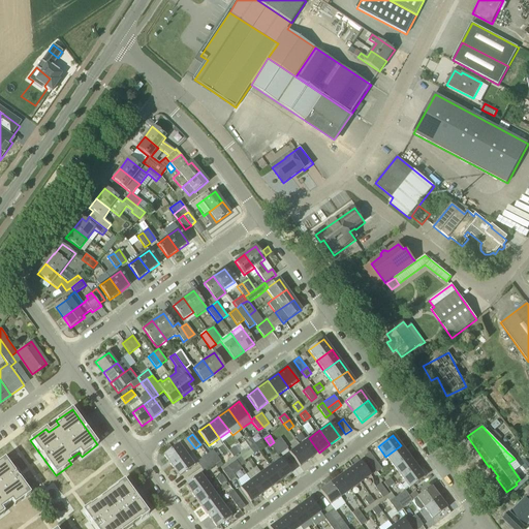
[(288,448),(280,437),(274,442),(282,453),(288,448)]
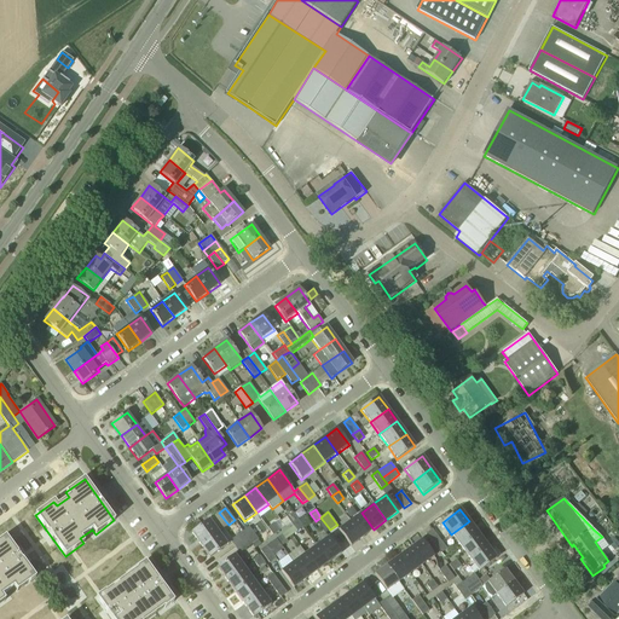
[(518,515),(519,518),(522,522),(527,519),(522,512),(518,515)]
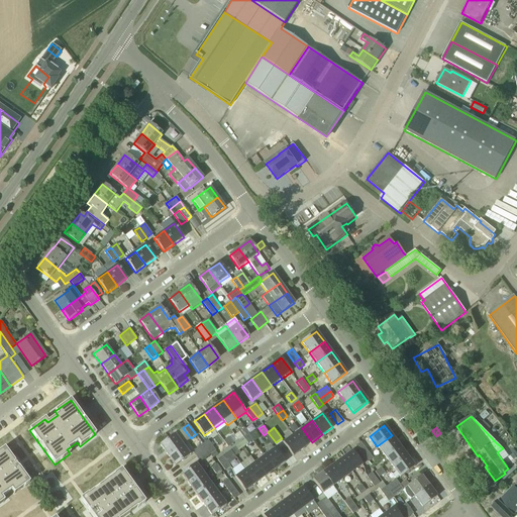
[(244,428),(239,432),(243,438),(249,434),(244,428)]
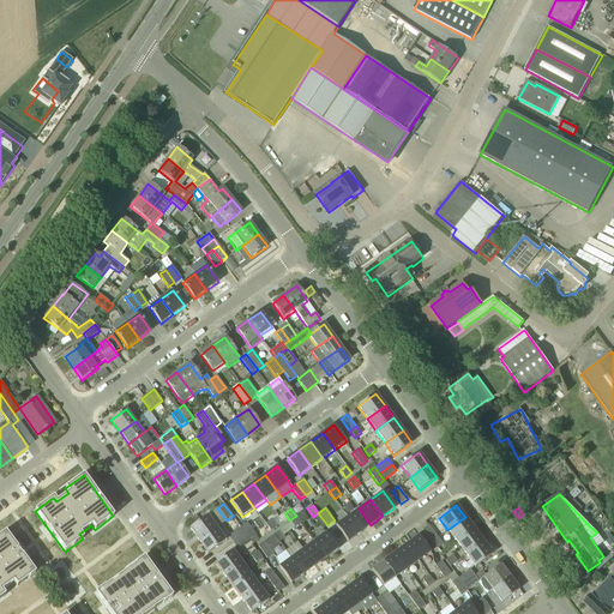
[(347,517),(360,534),(371,525),(359,509),(347,517)]
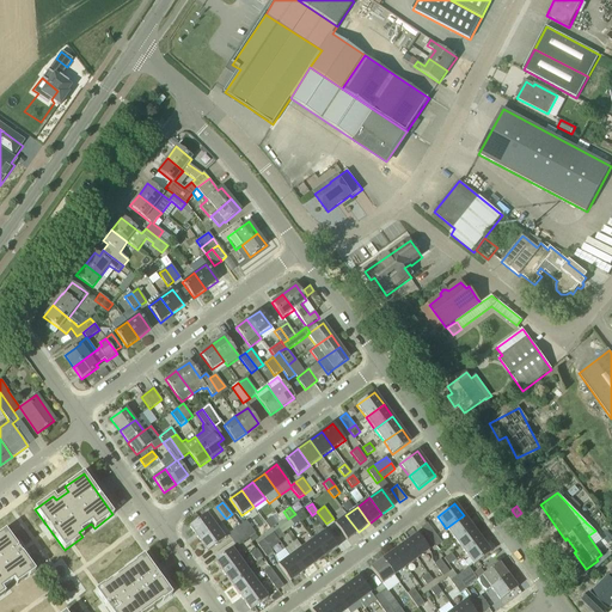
[(312,515),(320,527),(326,524),(317,512),(312,515)]
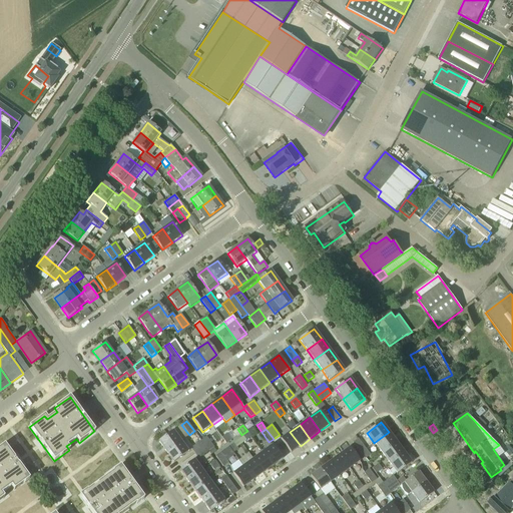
[(173,431),(158,441),(166,452),(181,441),(173,431)]
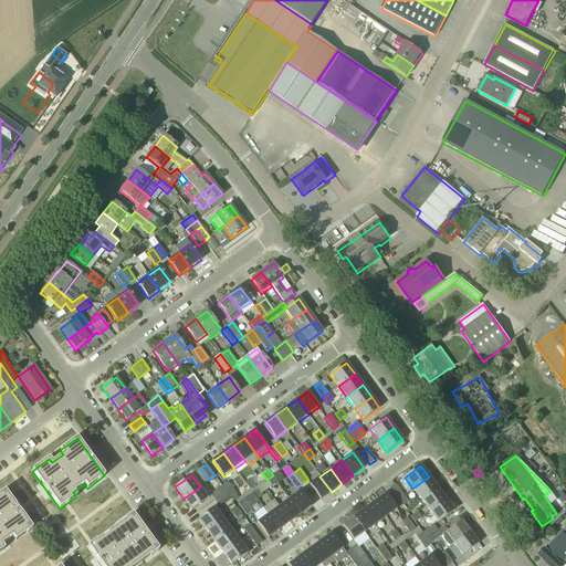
[(266,480),(268,481),(271,486),(278,482),(273,475),(266,480)]
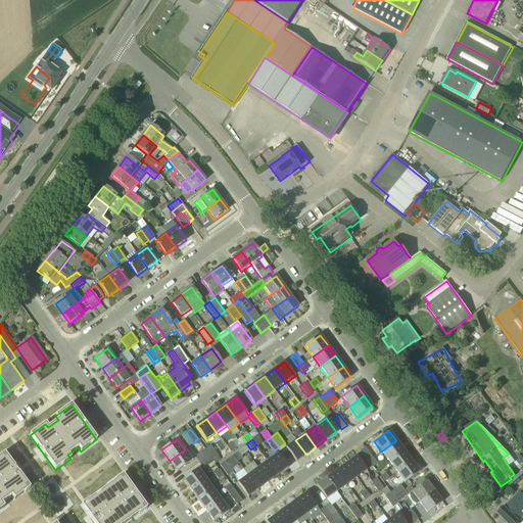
[(286,447),(296,462),(306,455),(295,440),(286,447)]
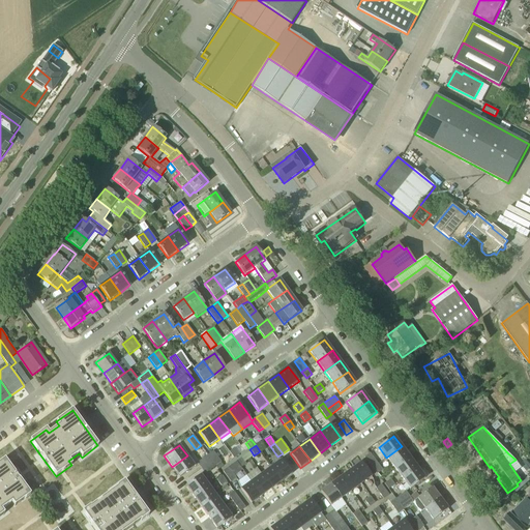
[(409,458),(402,446),(386,458),(394,468),(409,458)]
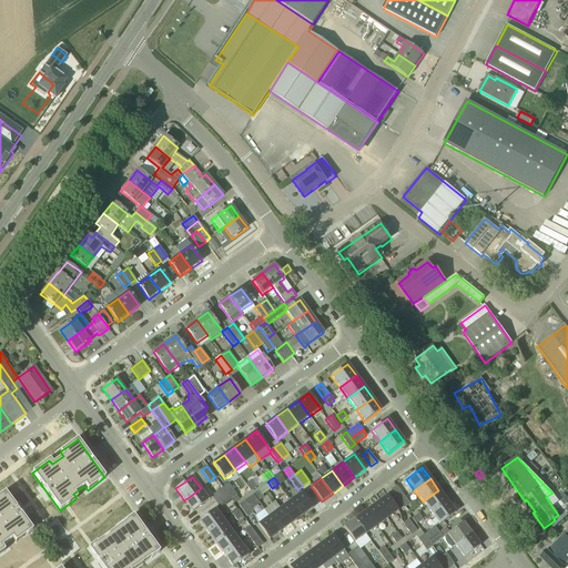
[(251,492),(256,487),(252,480),(245,485),(251,492)]
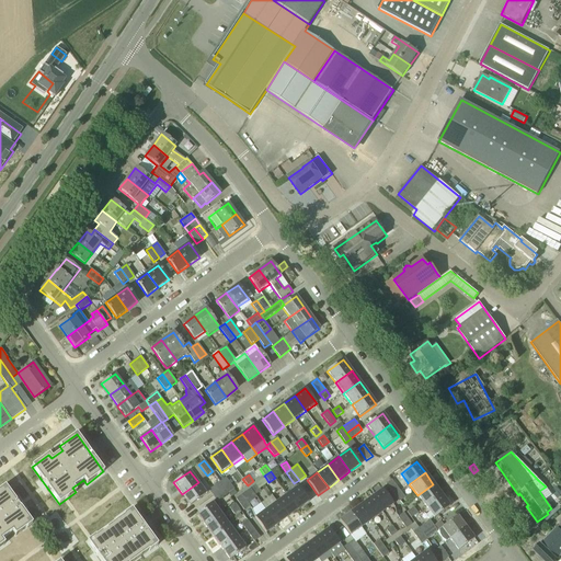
[(235,490),(226,478),(220,482),(224,488),(228,494),(235,490)]
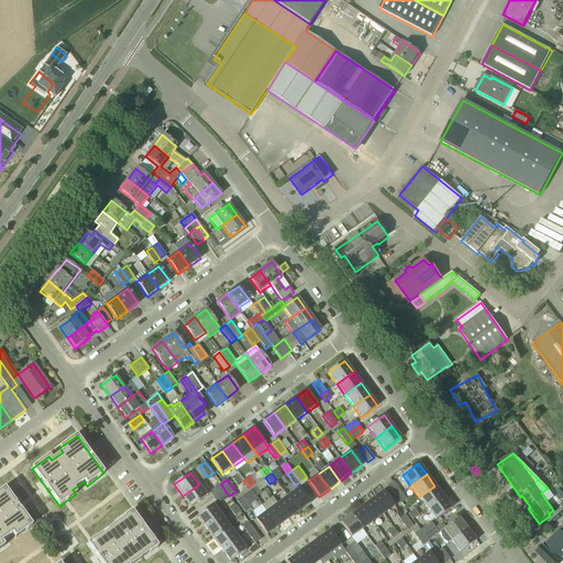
[(401,493),(393,482),(387,486),(396,497),(401,493)]
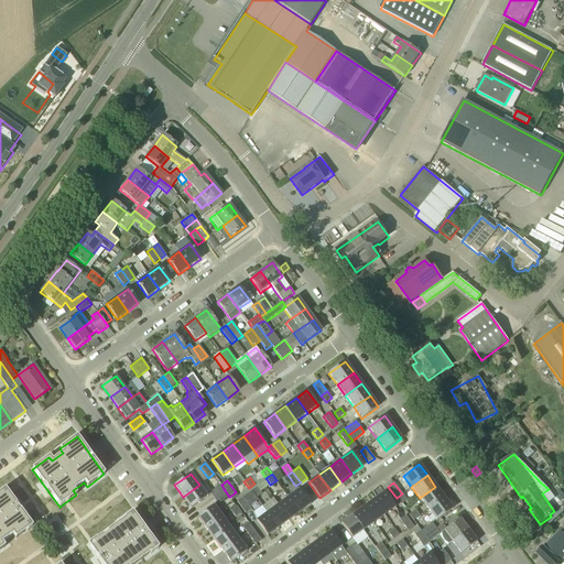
[(191,508),(207,497),(199,485),(183,497),(191,508)]
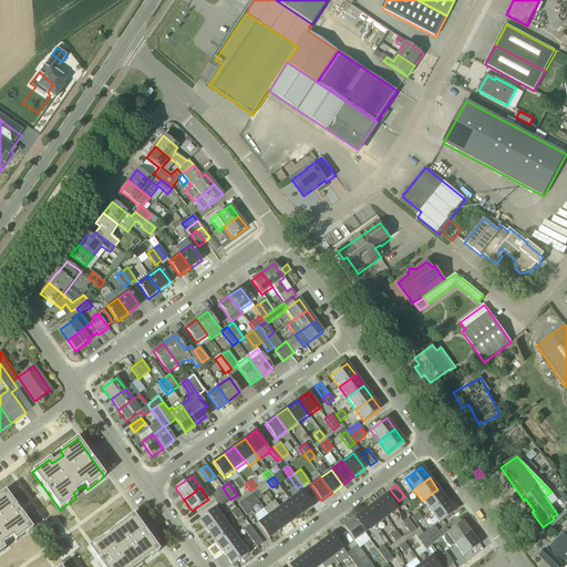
[(226,493),(223,487),(210,495),(215,502),(226,493)]
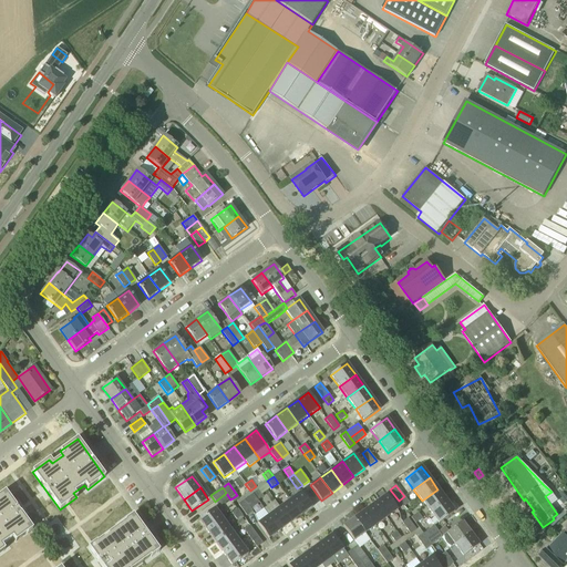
[(264,496),(259,490),(258,490),(253,494),(258,501),(264,496)]
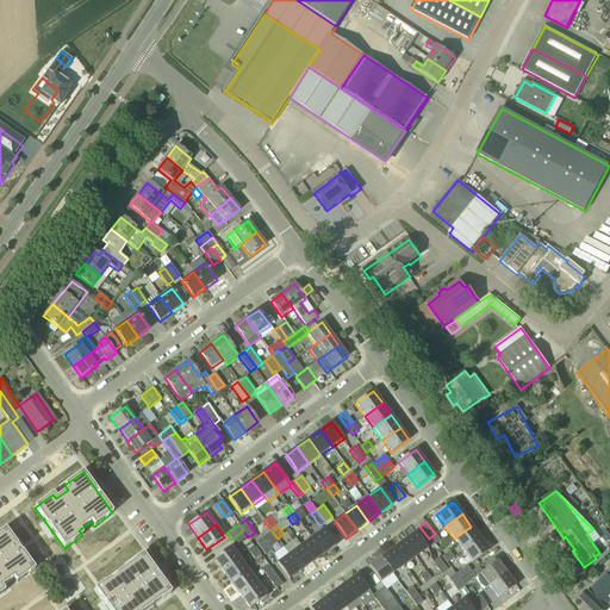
[(480,539),(471,527),(454,539),(462,552),(480,539)]
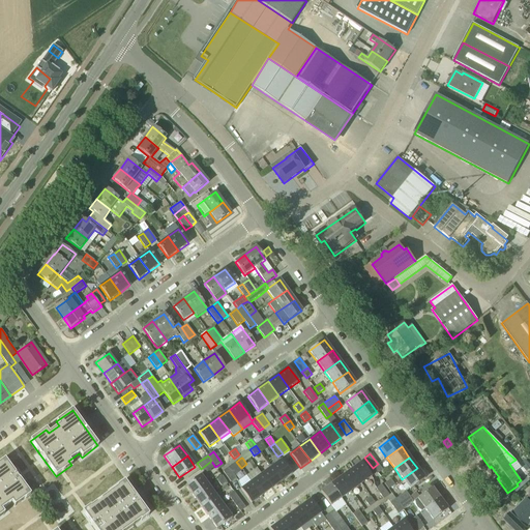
[(0,517),(4,514),(1,510),(11,502),(15,506),(30,495),(4,460),(0,462),(0,517)]
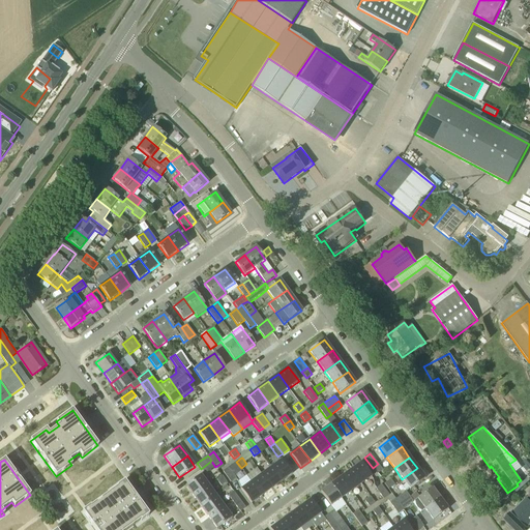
[(271,467),(282,481),(292,474),(282,460),(271,467)]
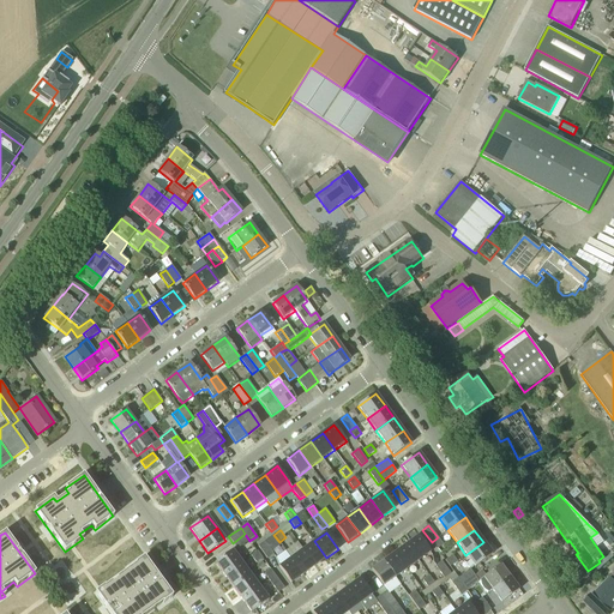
[(233,543),(238,549),(250,541),(245,534),(233,543)]
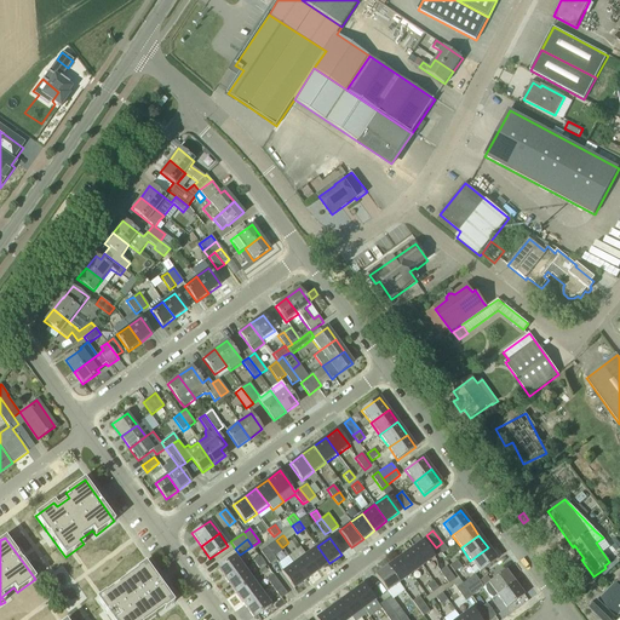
[(269,564),(270,564),(276,560),(273,555),(282,547),(276,540),(267,546),(260,551),(269,564)]
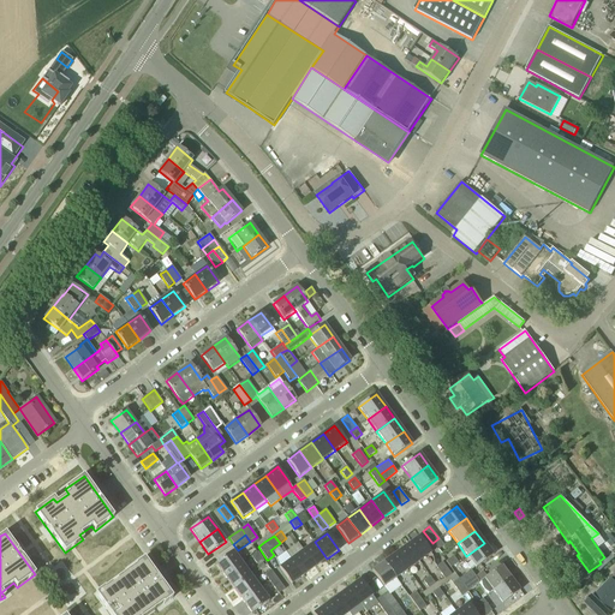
[(431,554),(419,537),(407,545),(419,562),(431,554)]
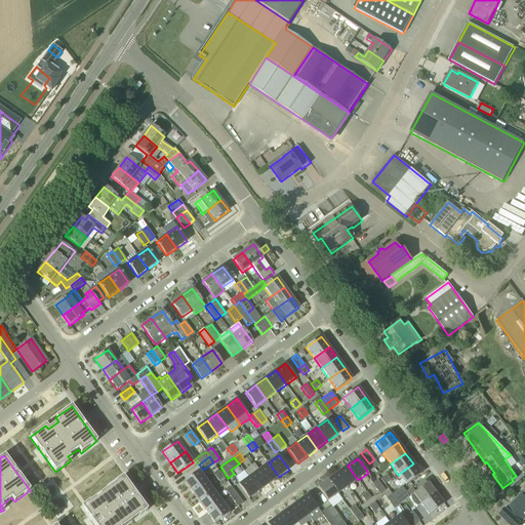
[(373,470),(378,466),(374,459),(369,463),(373,470)]
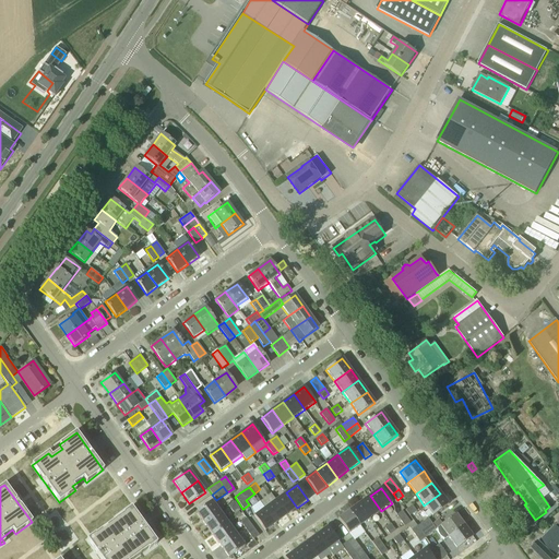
[(275,500),(286,515),(297,508),(286,492),(275,500)]
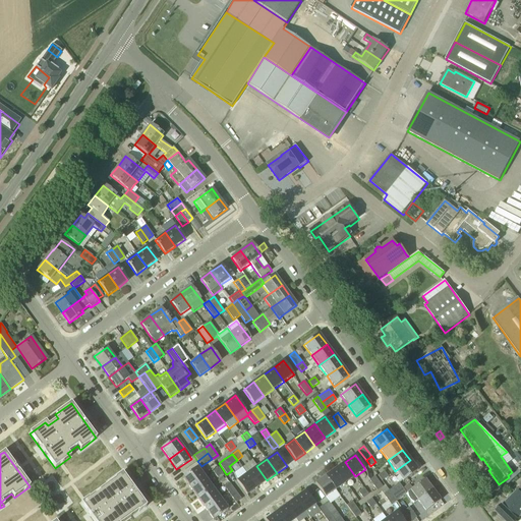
[(417,470),(410,460),(395,471),(403,481),(417,470)]
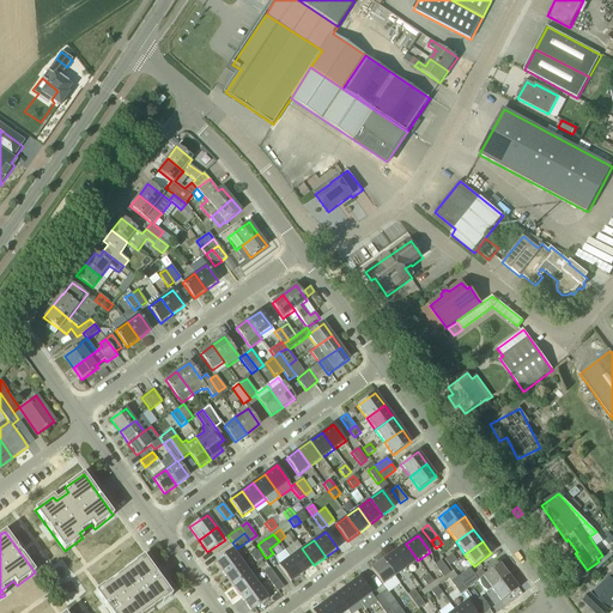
[(418,560),(406,544),(394,552),(407,569),(418,560)]
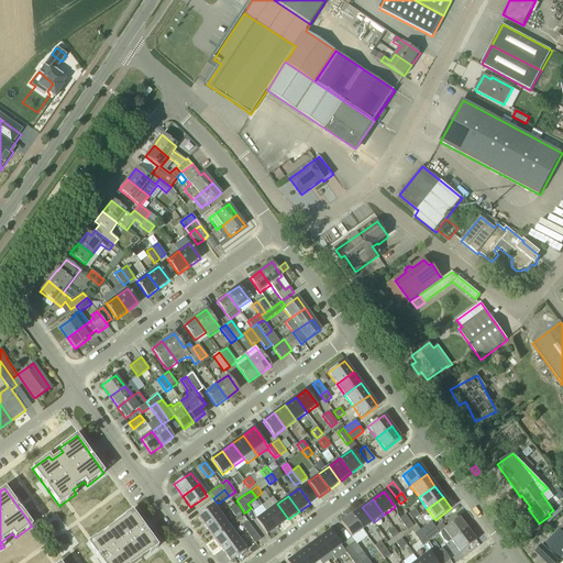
[(266,511),(277,527),(288,519),(277,504),(266,511)]
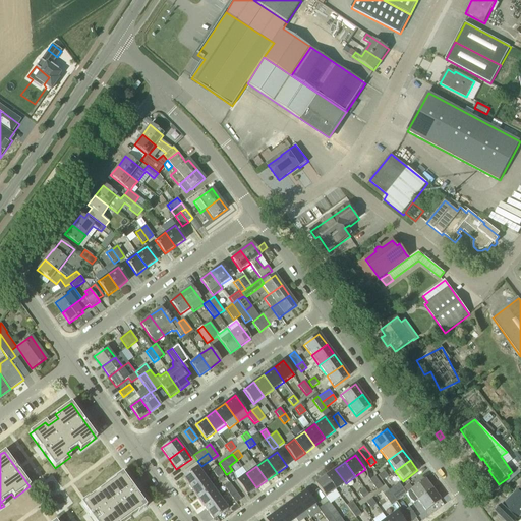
[(206,477),(197,467),(182,477),(190,488),(206,477)]
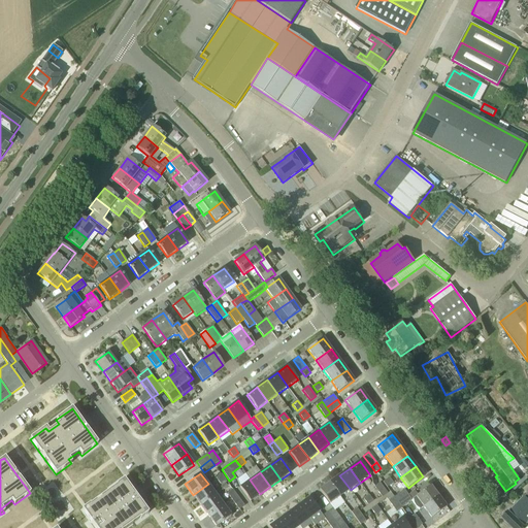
[(221,485),(226,481),(222,473),(216,477),(221,485)]
